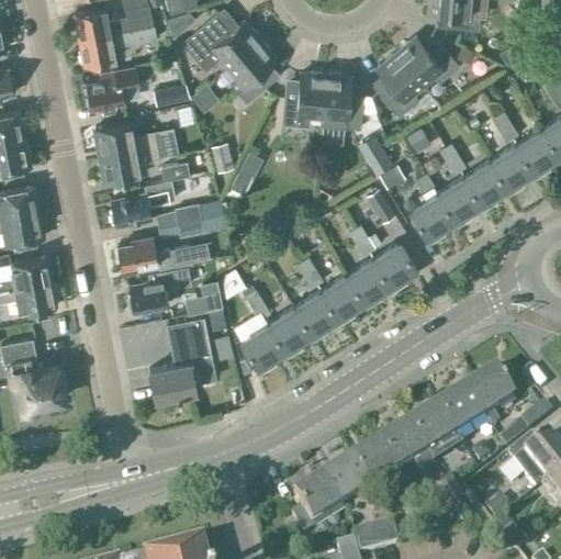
[(76,28),(78,30),(80,41),(153,28),(148,7),(146,0),(122,0),(126,18),(109,22),(105,9),(75,15),(76,19),(75,21),(76,28)]
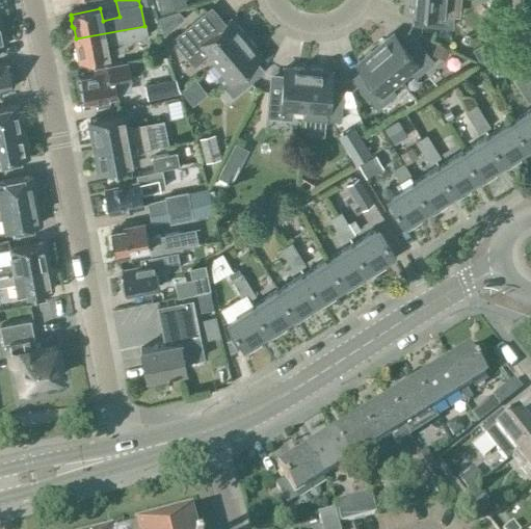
[(405,0),(405,2),(407,4),(406,12),(420,14),(418,27),(452,30),(454,18),(457,19),(459,0),(405,0)]
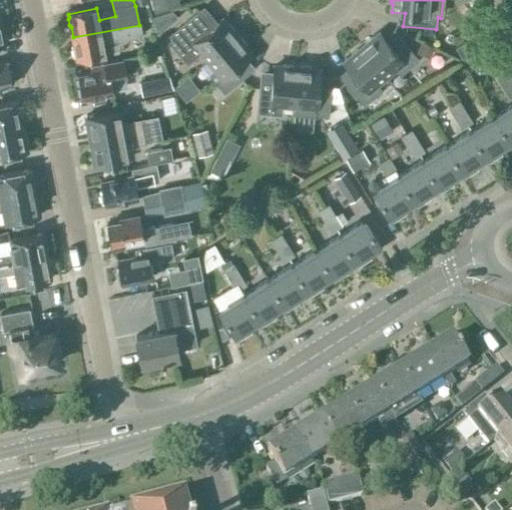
[(502,12),(511,30),(511,7),(502,12)]
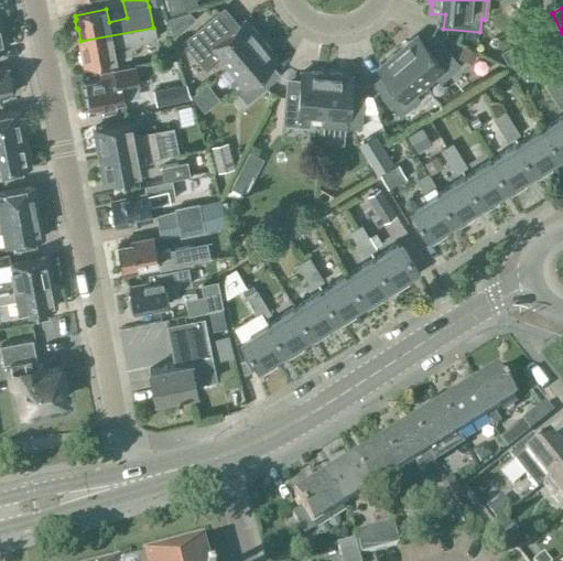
[(552,13),(540,19),(552,42),(562,36),(562,33),(552,13)]
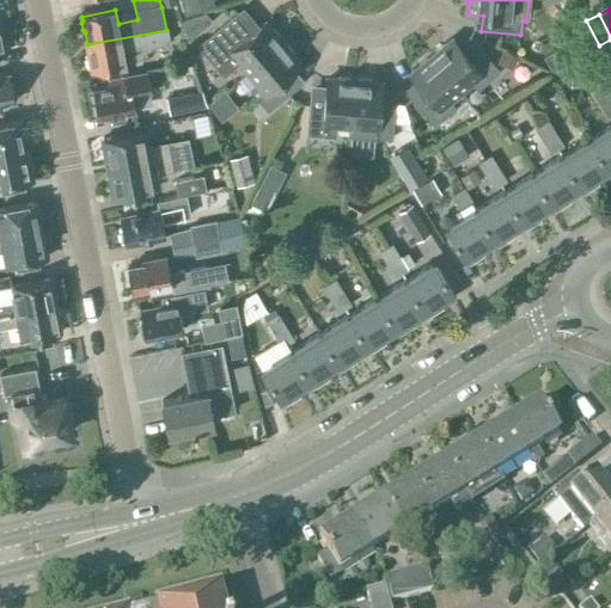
[(266,25),(254,35),(238,16),(201,48),(225,77),(240,63),(249,74),(285,44),(275,32),(272,32),(266,25)]
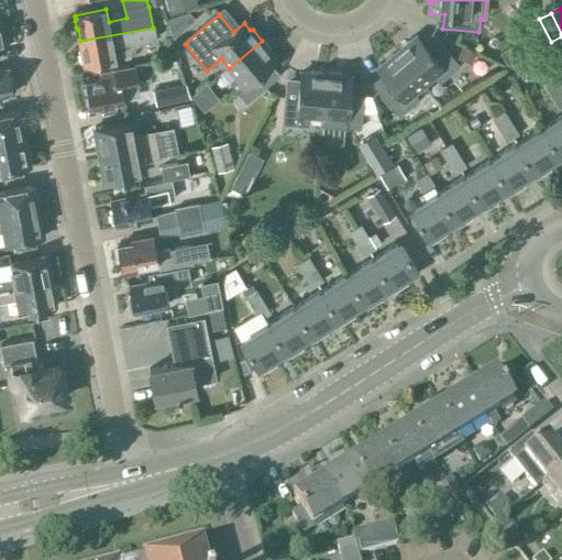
[(154,28),(153,28),(80,41),(83,53),(81,55),(83,62),(85,64),(85,67),(117,62),(113,48),(157,41),(154,28)]
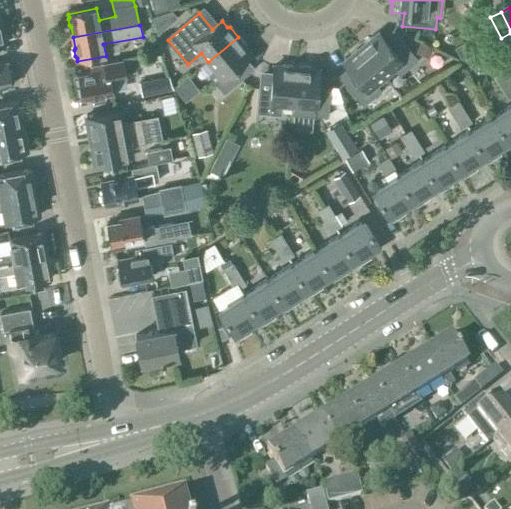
[(387,44),(380,35),(374,40),(371,40),(361,48),(385,78),(395,70),(401,76),(418,62),(397,36),(387,44)]
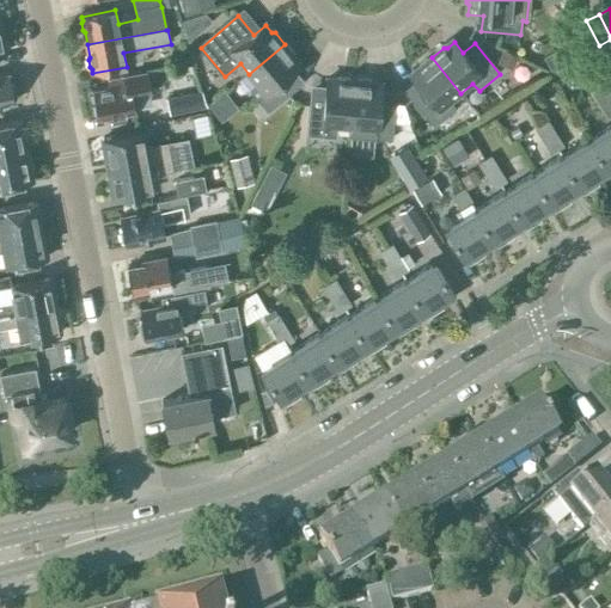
[(572,43),(544,60),(554,74),(580,57),(572,43)]
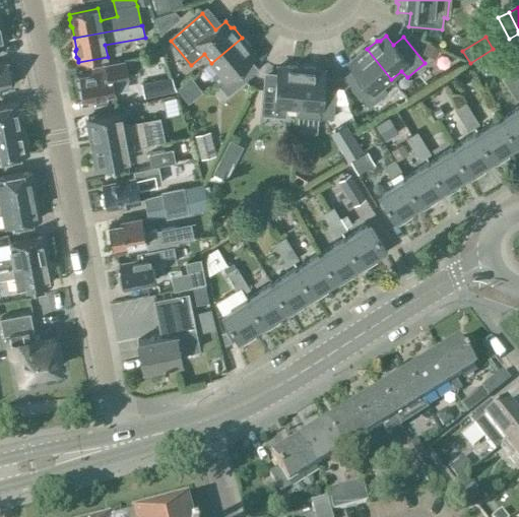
[(213,78),(229,97),(254,74),(246,65),(255,57),(250,51),(251,48),(242,38),(211,63),(219,73),(213,78)]
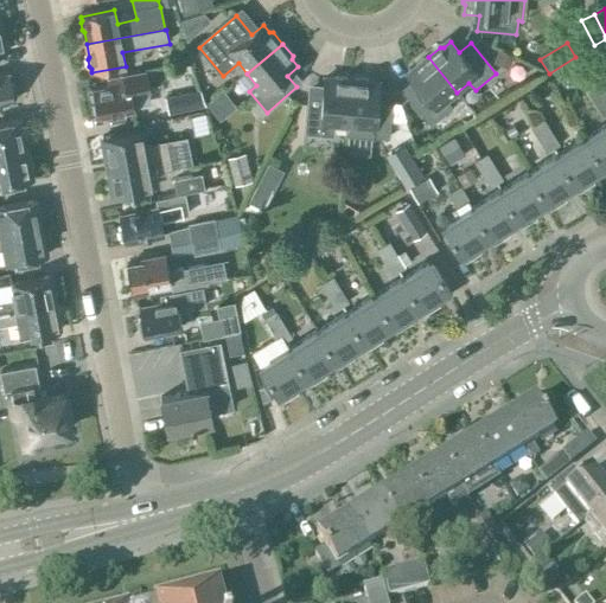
[(446,102),(457,92),(428,57),(416,66),(415,70),(408,76),(418,88),(407,97),(432,127),(452,109),(446,102)]
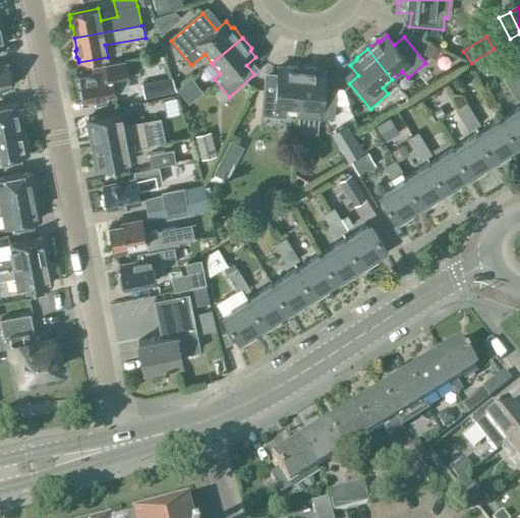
[(106,65),(107,73),(80,78),(84,103),(115,97),(113,84),(129,81),(125,62),(106,65)]
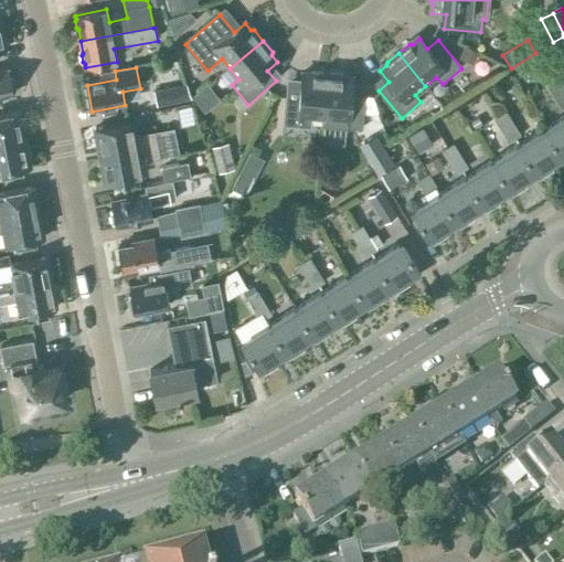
[(0,98),(14,96),(13,93),(17,89),(16,83),(11,80),(9,71),(0,72),(0,98)]
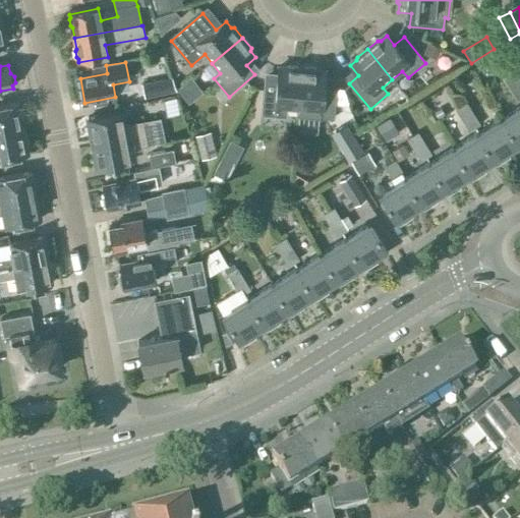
[(286,108),(299,109),(302,69),(289,68),(287,70),(279,69),(278,81),(266,80),(263,114),(286,116),(286,108)]
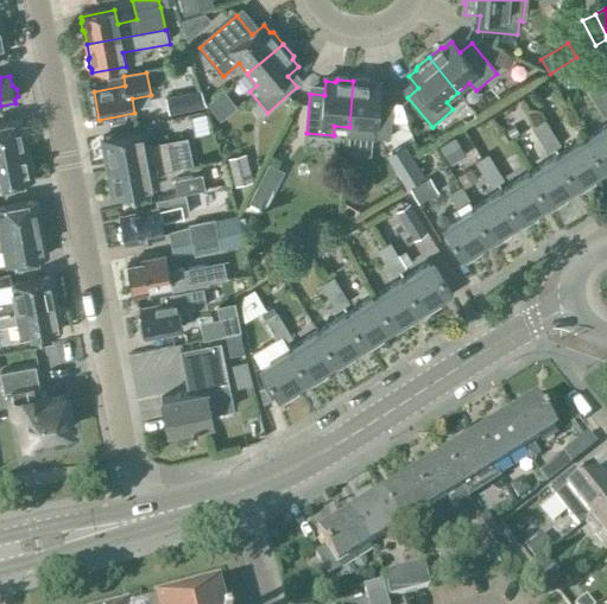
[(379,100),(380,86),(371,84),(368,82),(353,81),(349,127),(364,128),(364,138),(390,140),(393,101),(379,100)]
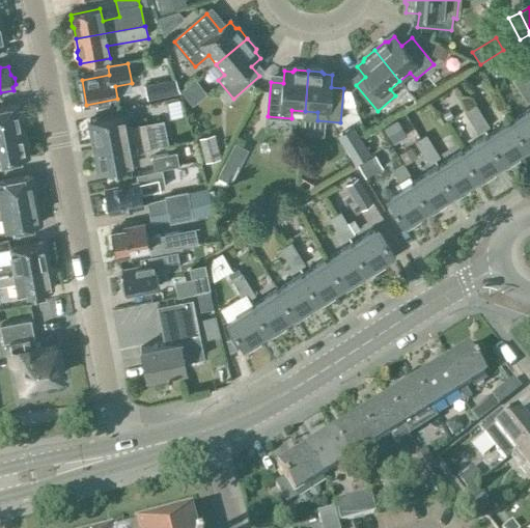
[(514,82),(522,93),(529,88),(529,82),(526,76),(514,82)]
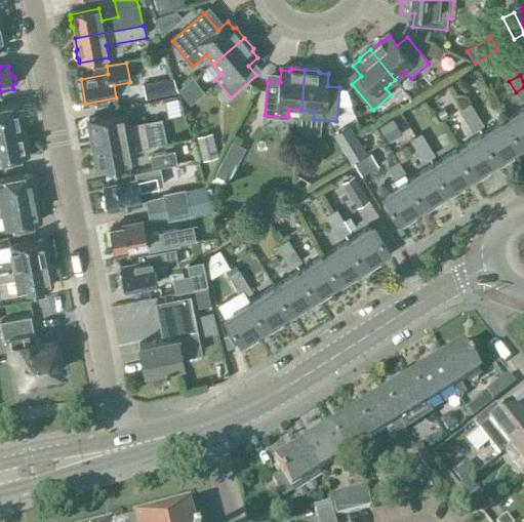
[(161,94),(177,90),(173,78),(158,81),(161,94)]
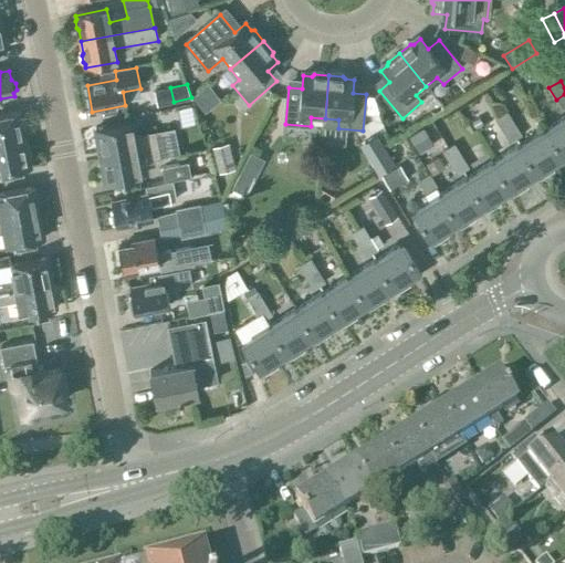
[(170,87),(155,91),(158,105),(174,102),(170,87)]
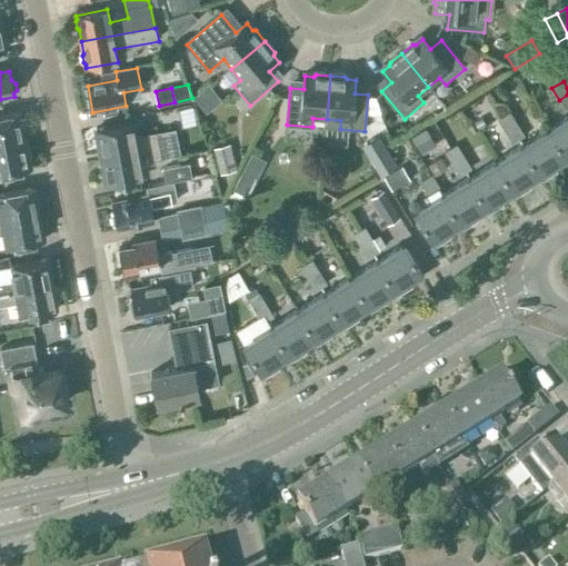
[(498,121),(506,132),(518,126),(510,113),(498,121)]
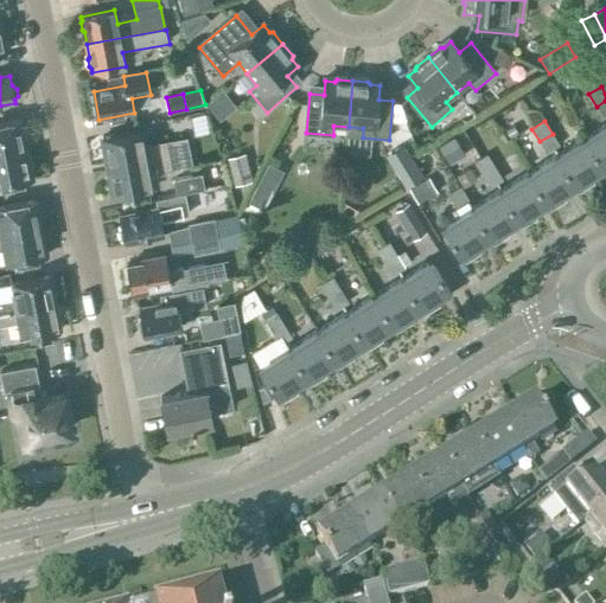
[(0,153),(26,148),(21,122),(0,124),(0,153)]
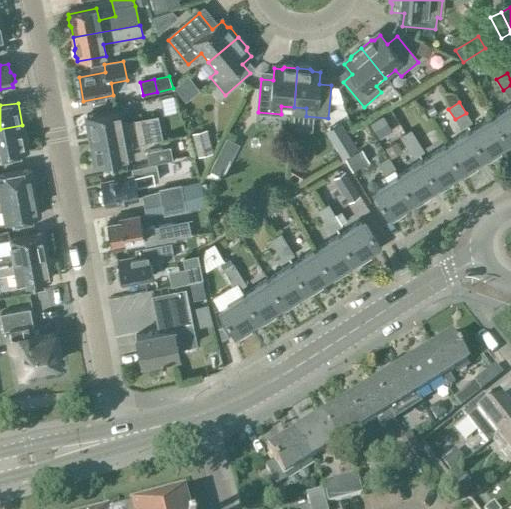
[(510,107),(494,118),(509,142),(510,145),(510,107)]
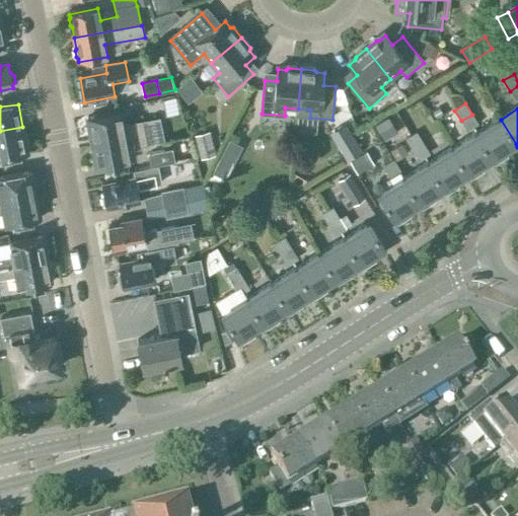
[(145,137),(147,147),(165,144),(160,120),(142,123),(124,127),(121,113),(88,120),(93,147),(145,137)]
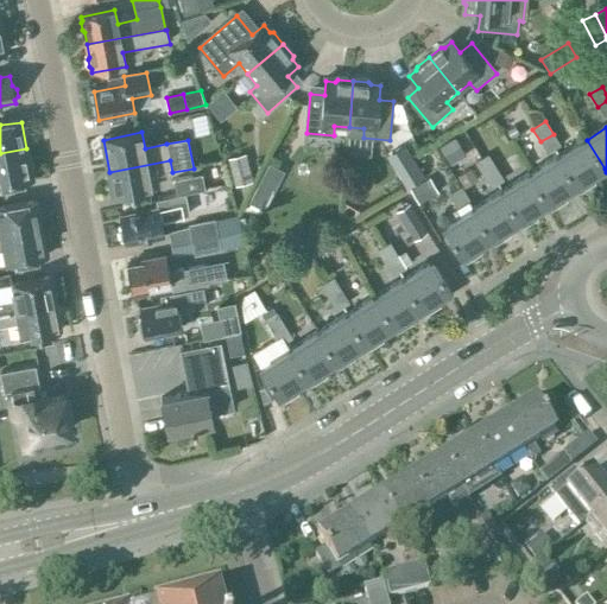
[(561,146),(554,134),(541,141),(548,154),(561,146)]
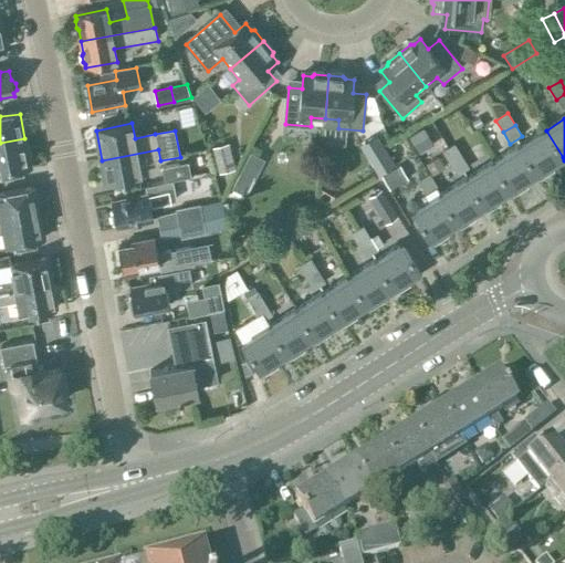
[(520,147),(536,174),(540,179),(554,169),(551,165),(563,157),(546,131),(520,147)]
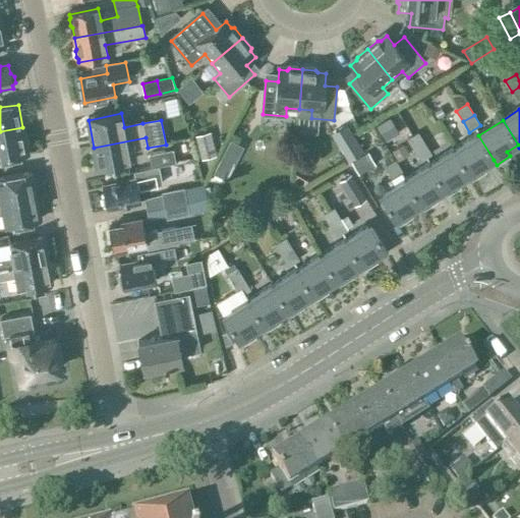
[(26,126),(22,127),(0,131),(0,161),(29,157),(23,131),(26,130),(26,126)]
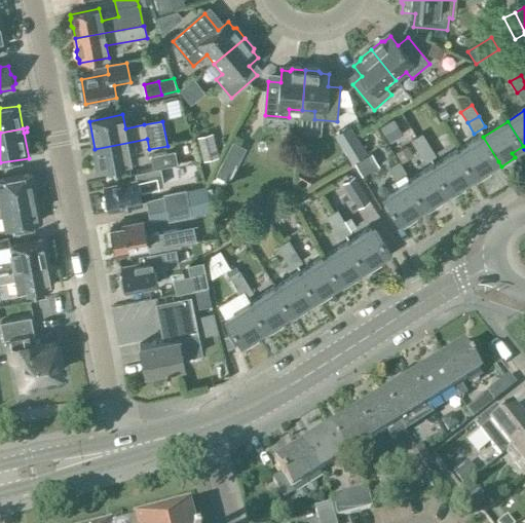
[(349,128),(335,137),(352,164),(367,155),(357,140),(349,128)]
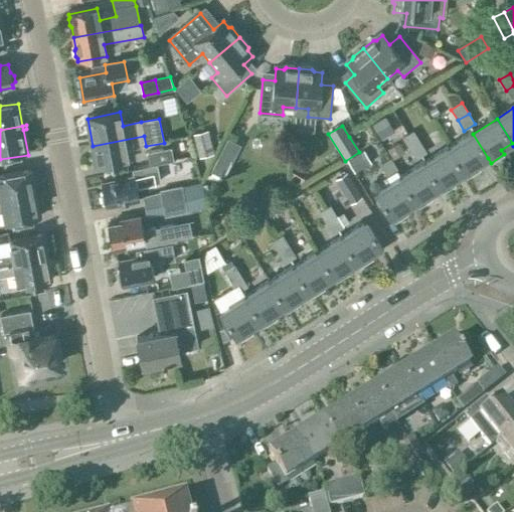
[(402,139),(409,150),(420,143),(413,132),(402,139)]
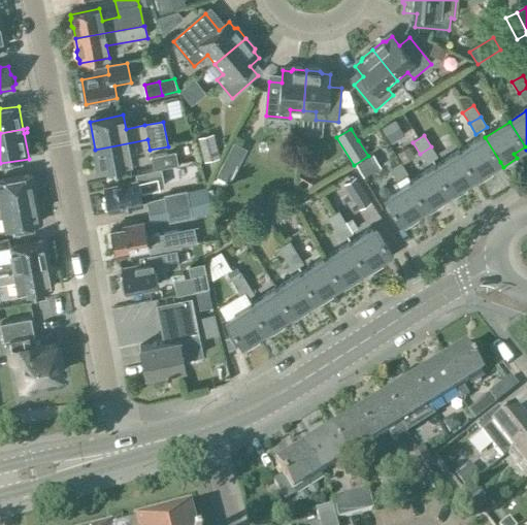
[(198,139),(204,164),(220,160),(213,136),(198,139)]
